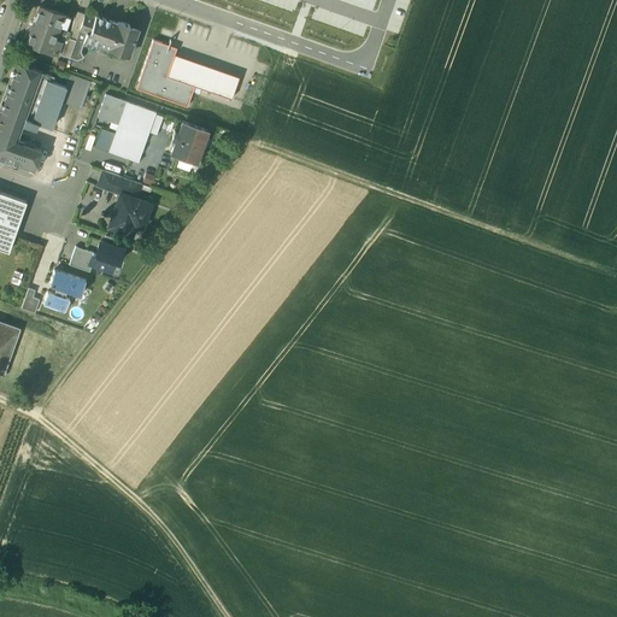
[(69,16),(39,6),(27,42),(56,52),(59,43),(64,30),(69,16)]
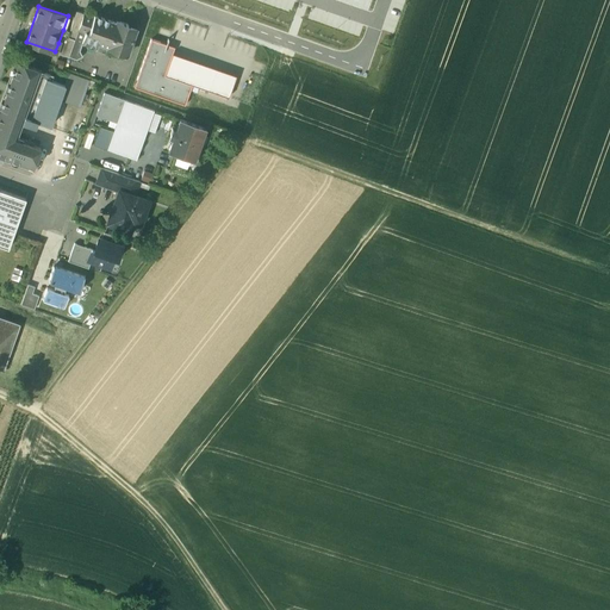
[(58,43),(55,51),(68,56),(78,30),(83,14),(76,11),(69,32),(64,45),(58,43)]
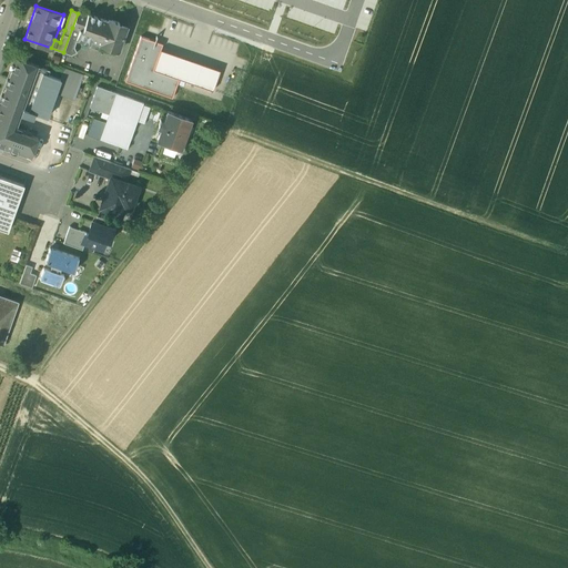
[(111,22),(88,14),(87,17),(78,13),(72,28),(79,30),(75,39),(77,40),(91,44),(92,41),(100,43),(99,46),(110,49),(111,46),(120,48),(127,29),(118,27),(119,22),(112,20),(111,22)]
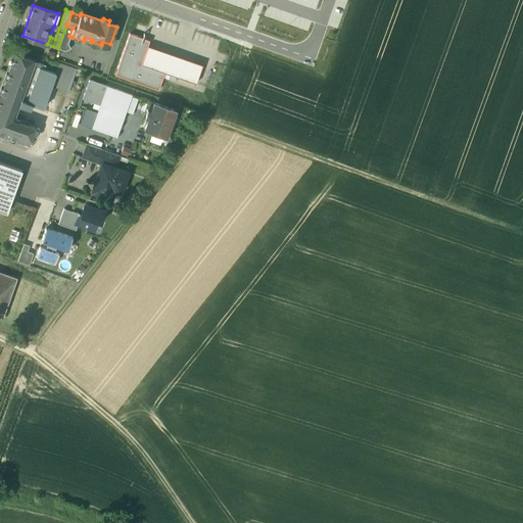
[(59,28),(54,26),(50,37),(55,39),(59,28)]
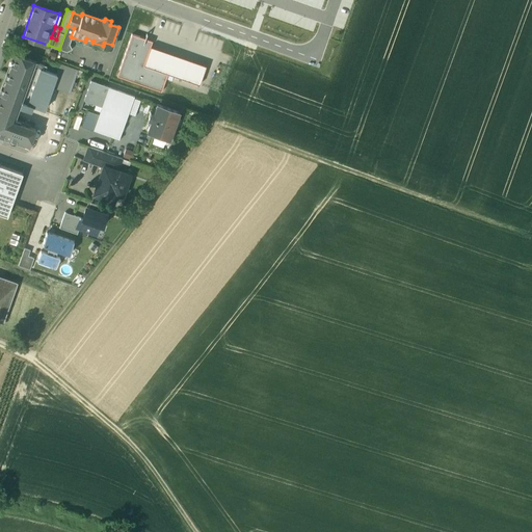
[(68,26),(59,49),(67,52),(72,49),(69,44),(72,37),(71,36),(74,28),(68,26)]
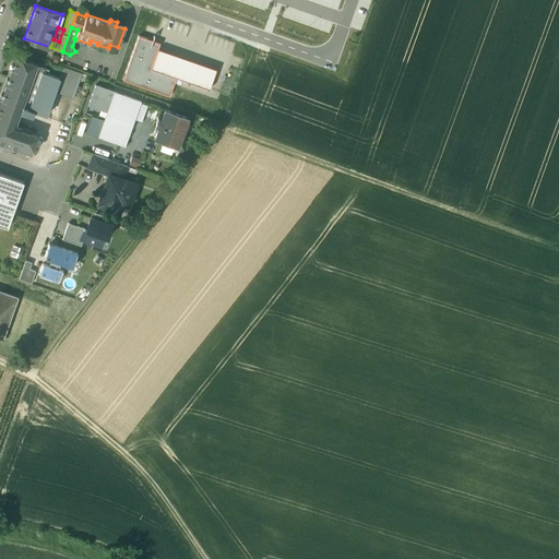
[(161,44),(139,36),(125,79),(169,95),(177,76),(210,87),(216,69),(158,48),(161,44)]
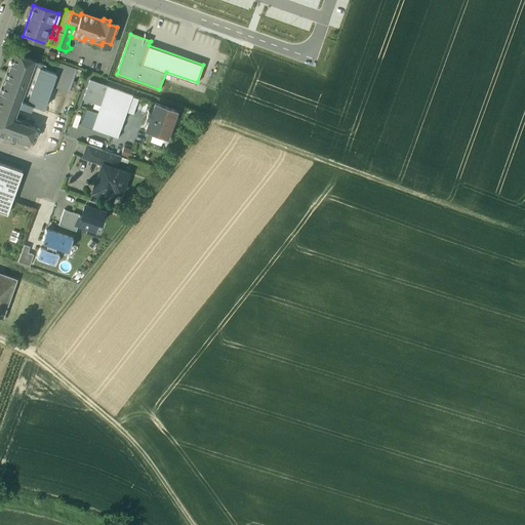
[(15,53),(0,97),(0,133),(29,145),(35,127),(11,119),(16,105),(18,99),(33,59),(15,53)]
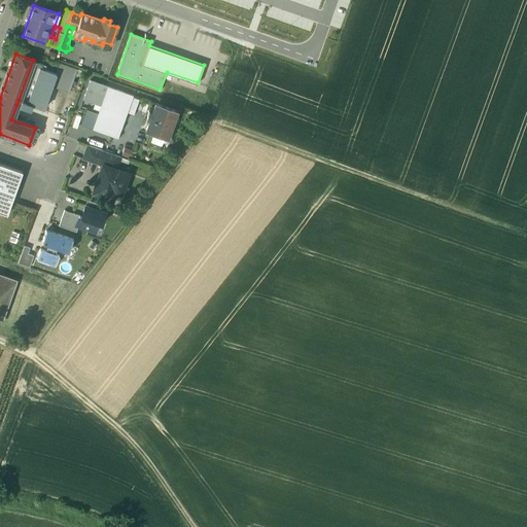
[(33,60),(19,100),(27,103),(39,68),(34,66),(35,61),(33,60)]
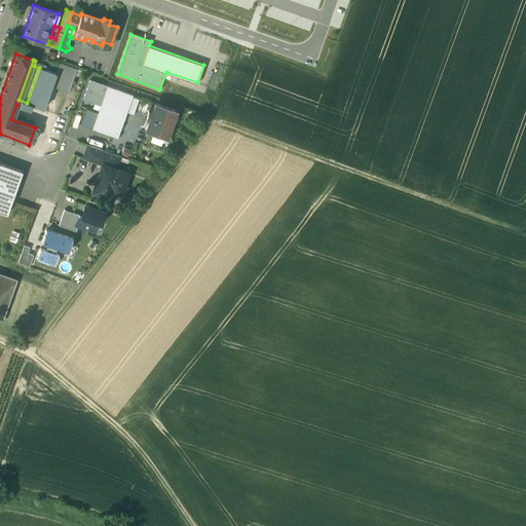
[(77,69),(60,63),(55,73),(51,85),(69,91),(77,69)]
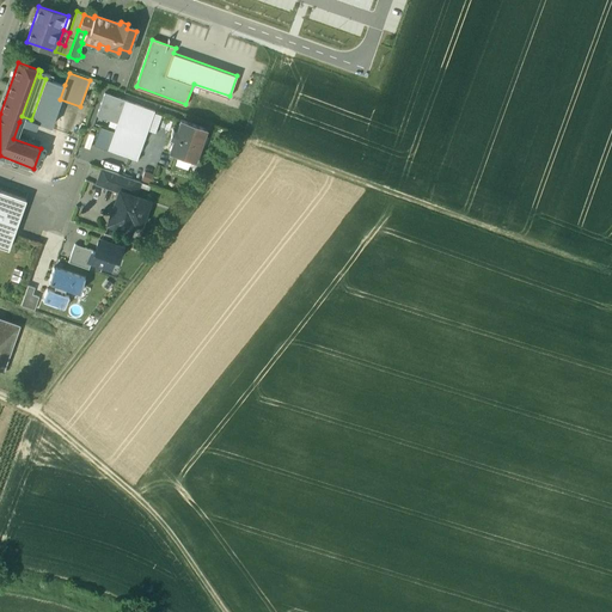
[(46,79),(31,120),(37,122),(50,127),(60,99),(65,85),(46,79)]
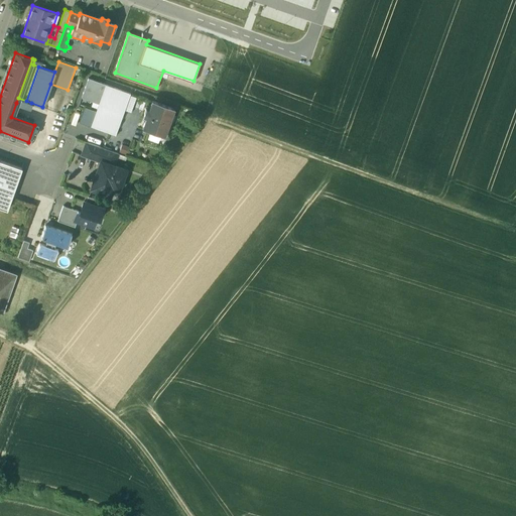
[(105,85),(88,78),(82,98),(99,104),(105,85)]
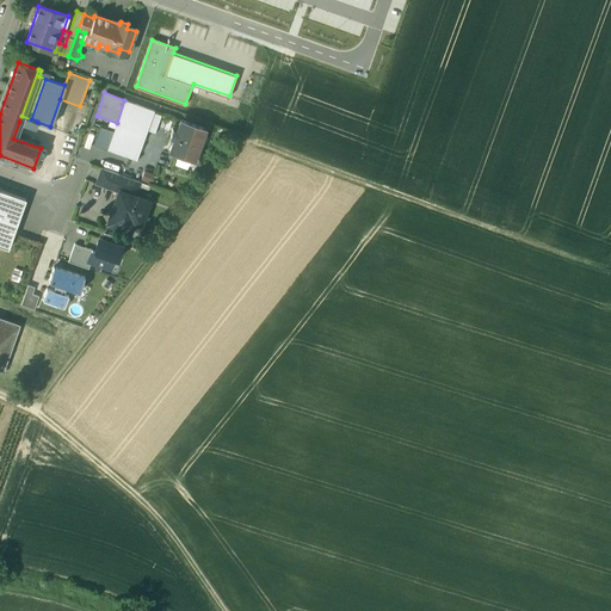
[(117,123),(107,149),(136,160),(154,110),(124,100),(117,123)]
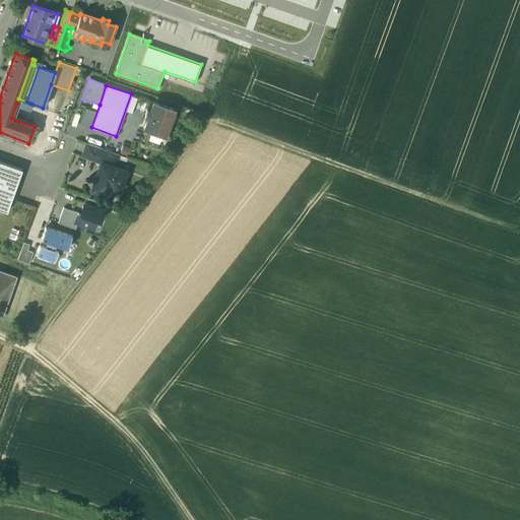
[(26,102),(18,99),(16,104),(29,109),(31,104),(26,102)]
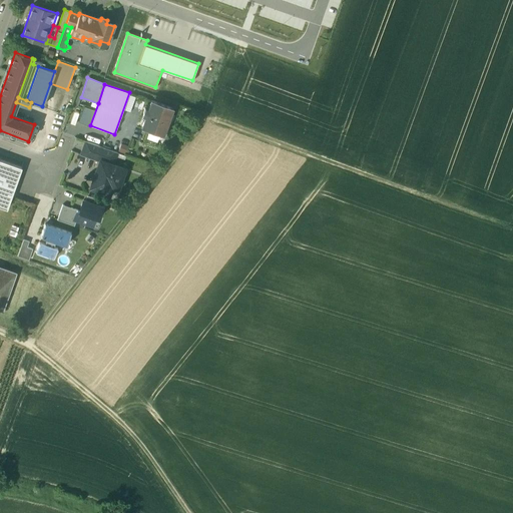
[(172,108),(151,100),(147,109),(144,108),(142,115),(145,116),(141,127),(163,135),(172,108)]
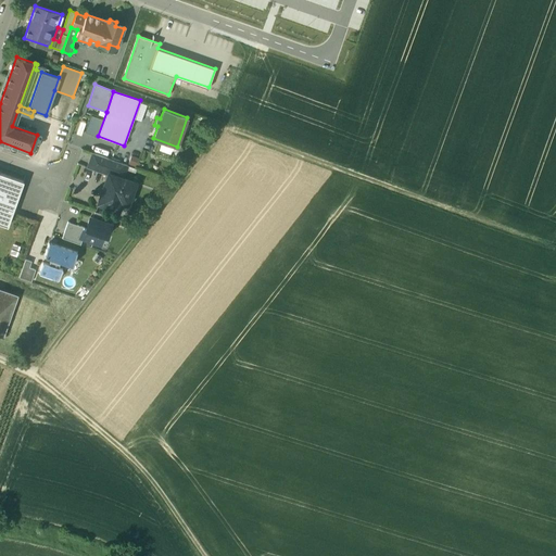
[(127,165),(92,153),(87,167),(108,175),(109,173),(123,178),(127,165)]
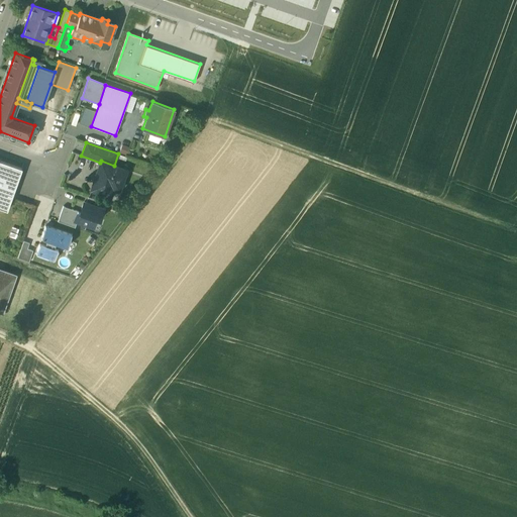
[(21,169),(0,161),(0,207),(7,210),(21,169)]
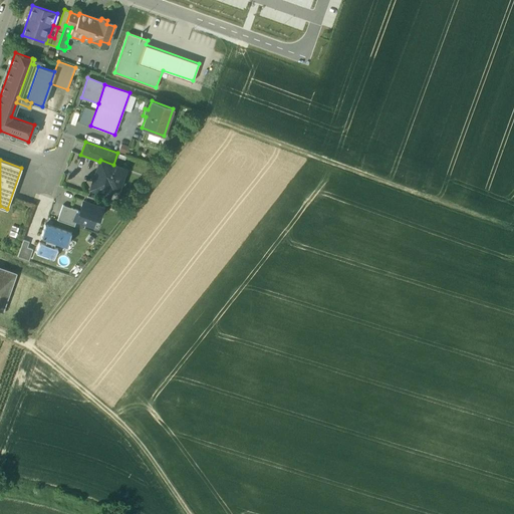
[(113,165),(100,160),(99,162),(96,171),(98,172),(96,178),(94,177),(90,188),(109,195),(111,187),(117,189),(124,169),(113,165)]
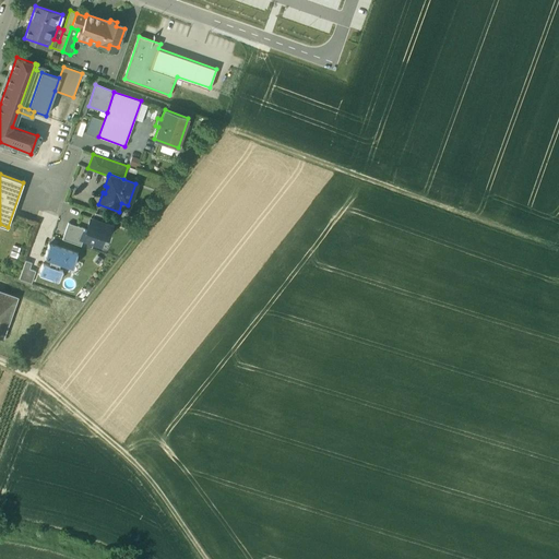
[(109,217),(95,213),(93,218),(107,224),(109,217)]
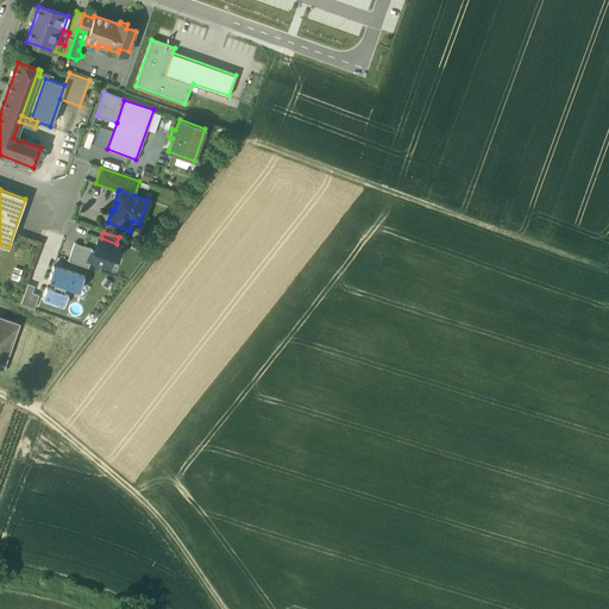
[(99,238),(94,250),(92,249),(87,261),(90,262),(105,267),(108,256),(117,259),(121,246),(117,244),(101,238),(99,238)]
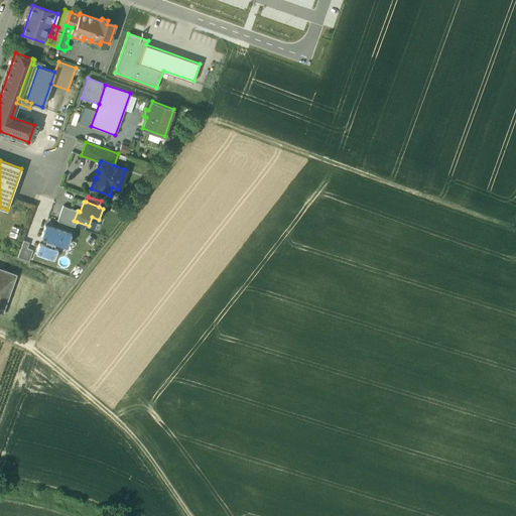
[(78,211),(62,206),(57,221),(75,227),(77,222),(74,221),(78,211)]
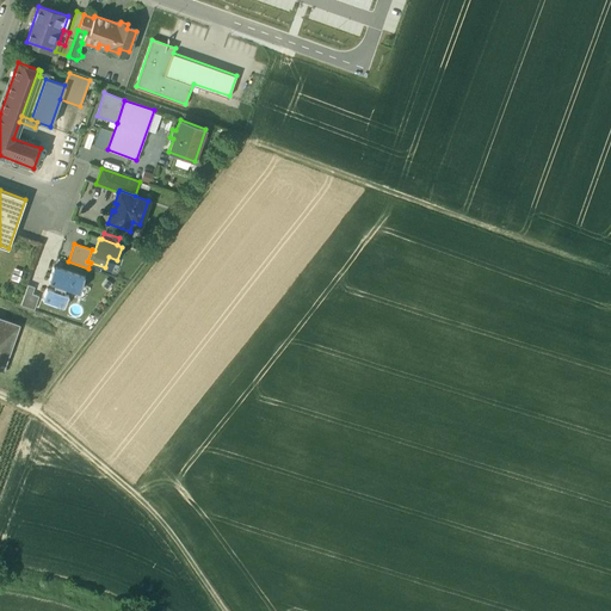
[(54,290),(47,288),(42,300),(65,308),(69,296),(65,295),(67,287),(80,292),(86,278),(54,267),(49,281),(56,283),(54,290)]
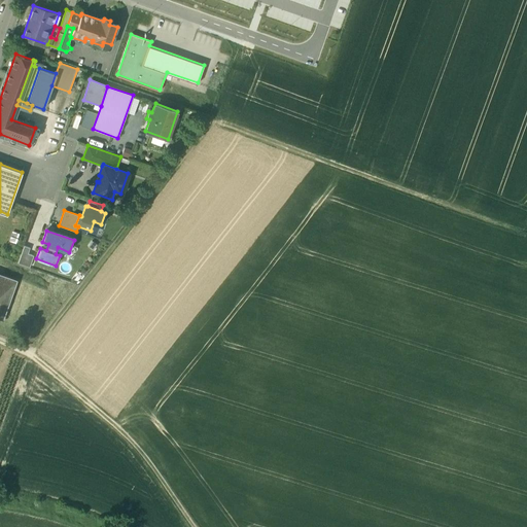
[(31,247),(25,245),(18,262),(30,268),(34,255),(28,253),(31,247)]
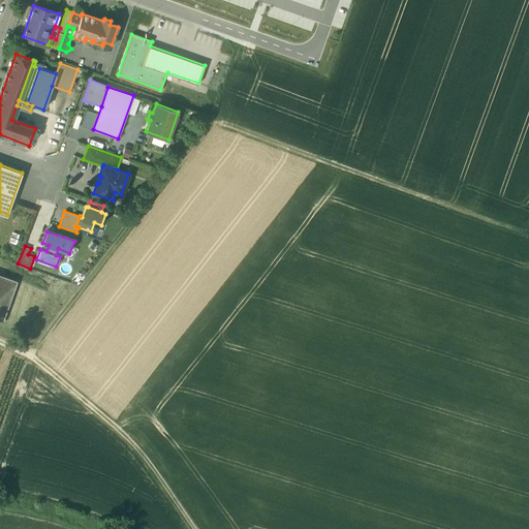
[(17,281),(0,275),(0,318),(2,320),(17,281)]
